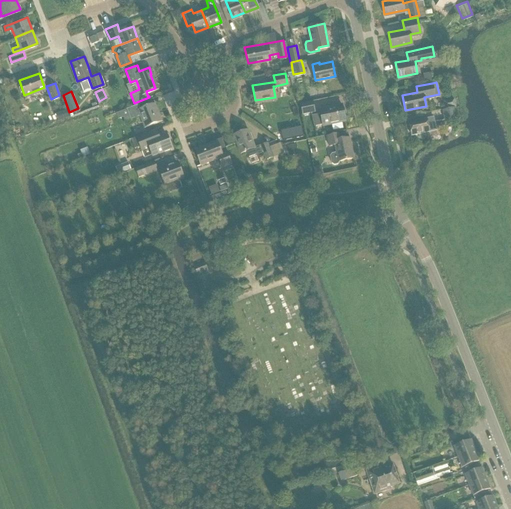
[(301,112),(314,110),(313,99),(299,101),(301,112)]
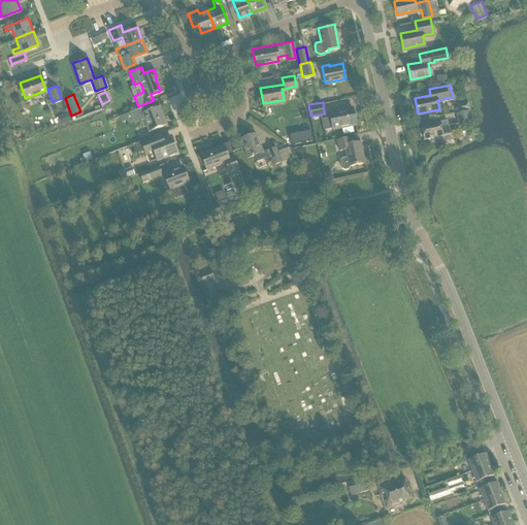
[(165,123),(158,104),(143,110),(142,105),(130,110),(134,121),(144,117),(149,129),(165,123)]
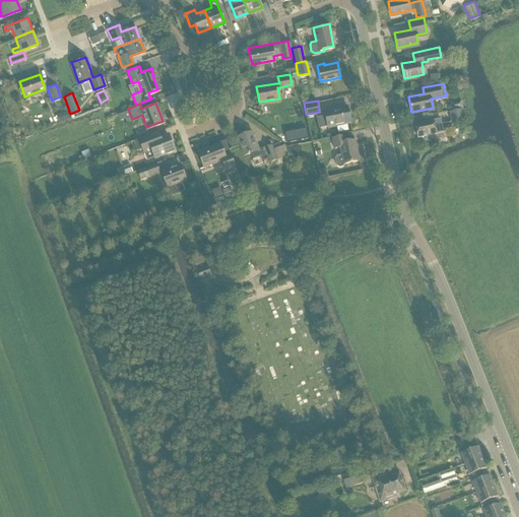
[(327,126),(349,121),(346,104),(323,109),(324,114),(316,115),(318,126),(327,124),(327,126)]
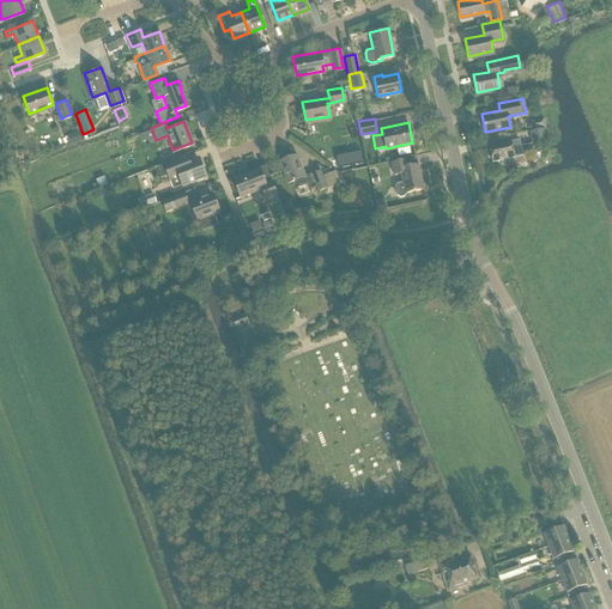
[(529,140),(544,138),(541,126),(527,129),(529,140)]
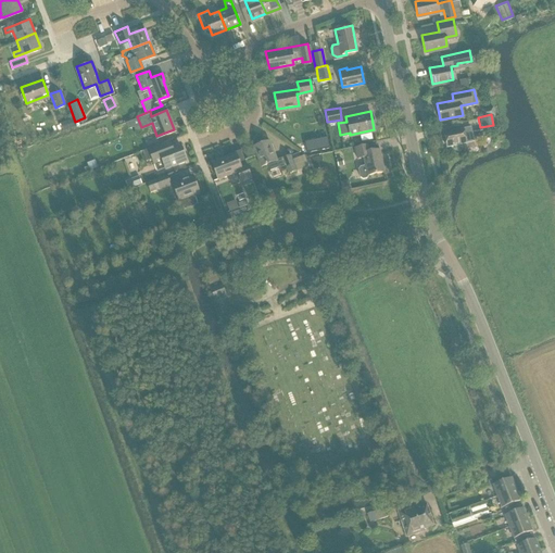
[(63,128),(74,124),(72,116),(61,120),(63,128)]
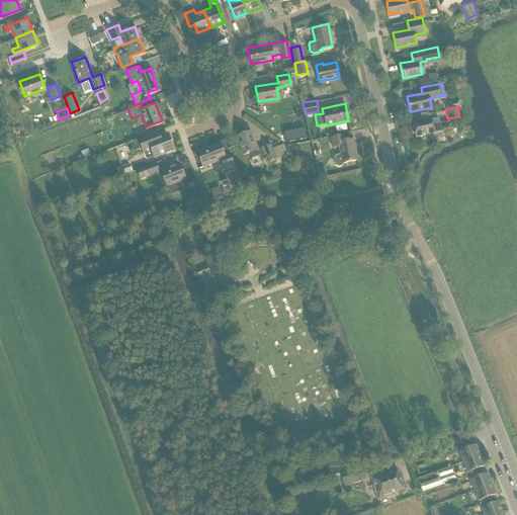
[(440,129),(439,121),(438,116),(431,118),(413,122),(415,135),(422,133),(423,137),(425,139),(429,138),(431,135),(430,131),(440,129)]
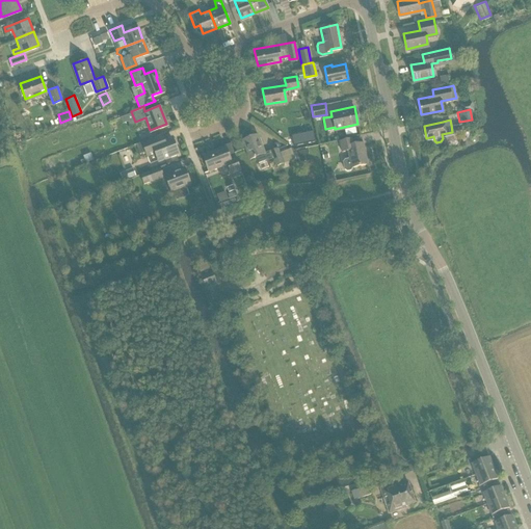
[(313,130),(291,134),(294,144),(315,140),(313,130)]
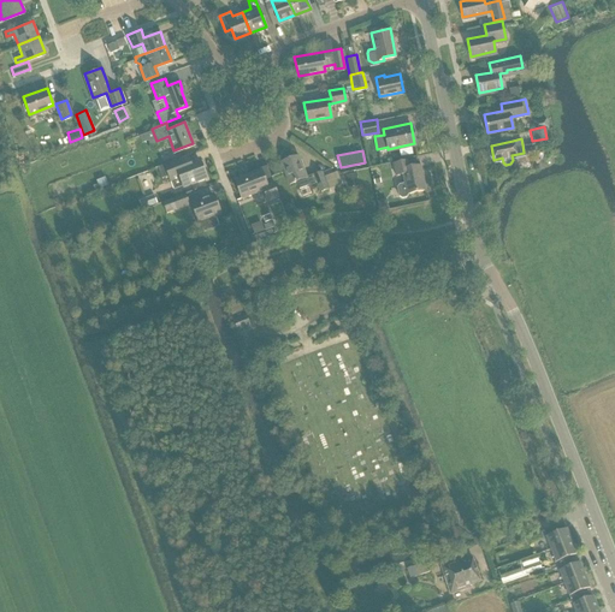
[(306,174),(297,153),(281,160),(289,182),(295,179),(299,186),(315,179),(319,190),(327,186),(320,170),(313,172),(306,174)]
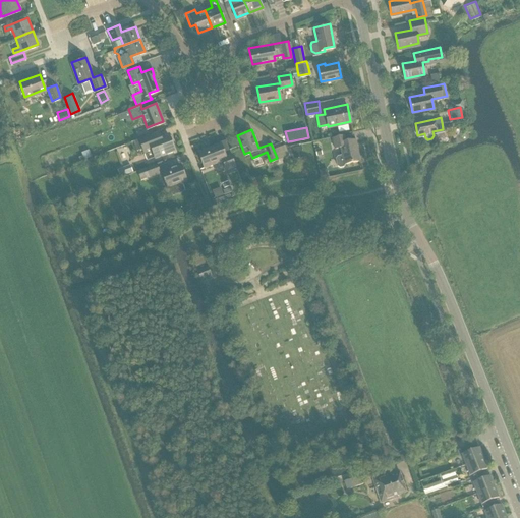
[(152,131),(137,136),(142,148),(147,158),(154,155),(155,157),(174,149),(168,133),(155,138),(152,131)]
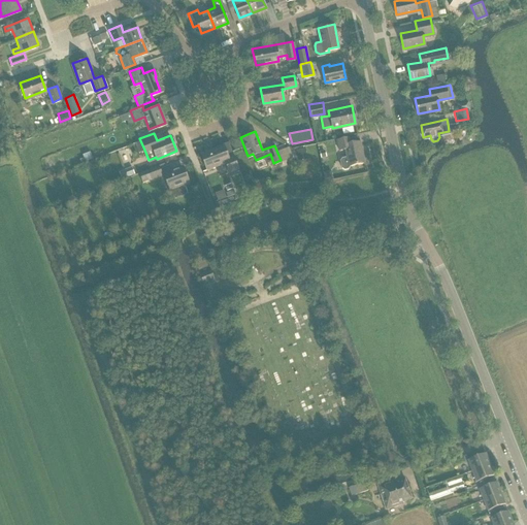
[(349,164),(363,161),(359,140),(351,141),(349,136),(336,138),(338,149),(344,148),(347,155),(339,157),(337,159),(339,166),(341,168),(347,166),(349,164)]
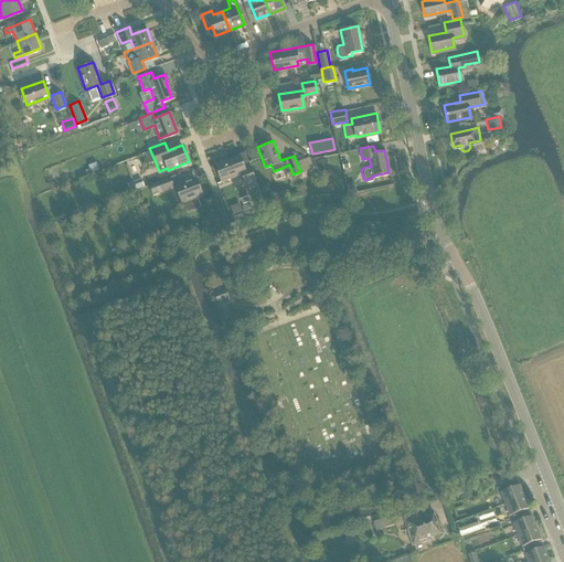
[(244,168),(238,154),(214,163),(221,180),(241,172),(245,182),(255,179),(249,166),(244,168)]
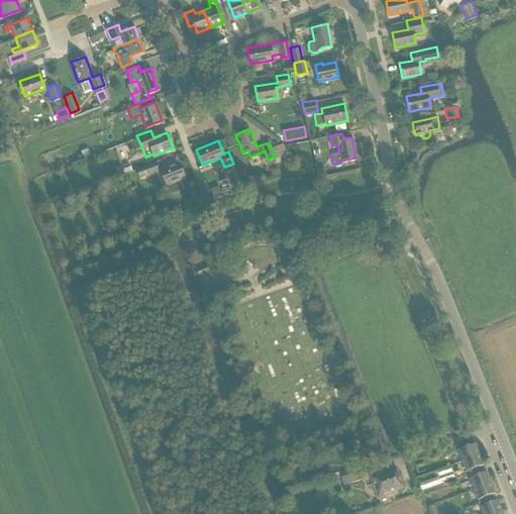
[(289,144),(291,156),(299,153),(297,143),(289,144)]
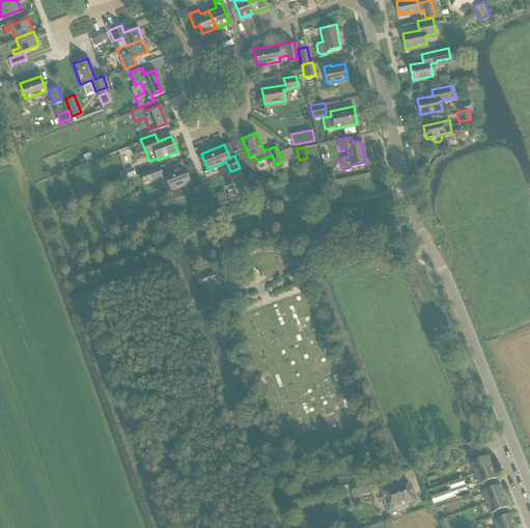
[(83,157),(79,158),(81,163),(92,158),(90,151),(83,155),(83,157)]
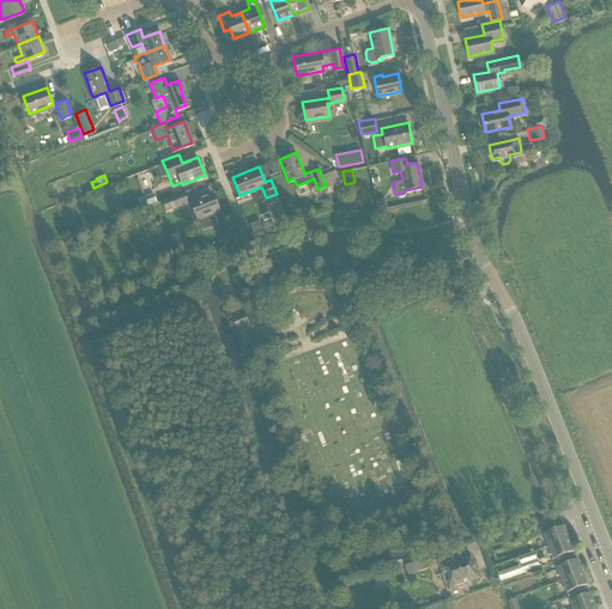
[(141,205),(157,199),(153,190),(139,196),(141,205)]
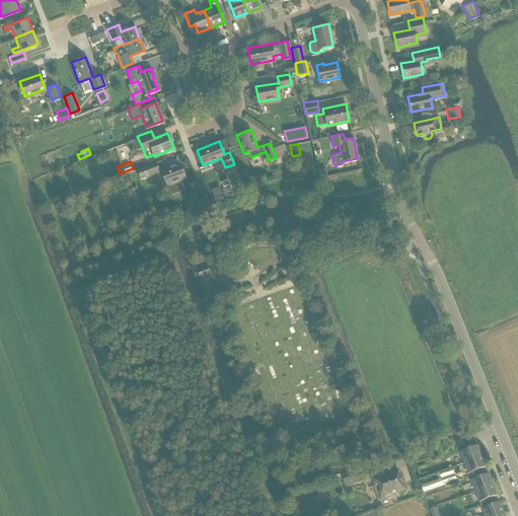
[(158,170),(155,161),(136,168),(140,177),(158,170)]
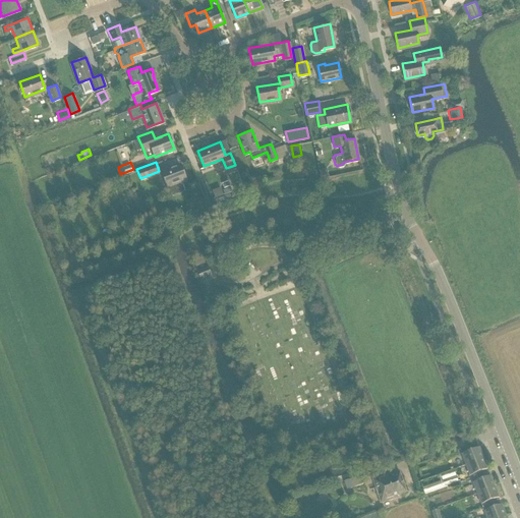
[(179,163),(161,169),(167,185),(166,185),(170,194),(184,189),(184,188),(181,180),(185,178),(179,163)]
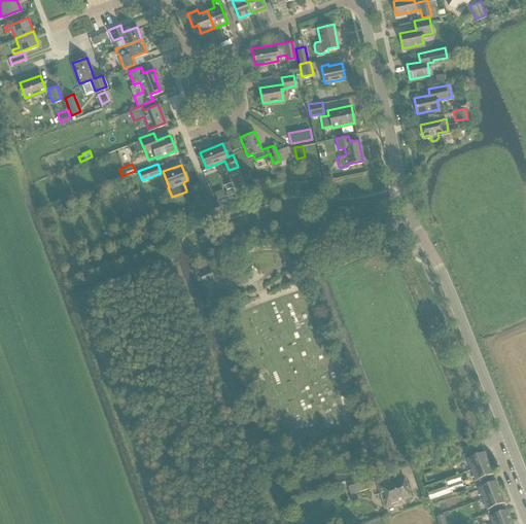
[(232,195),(214,201),(215,204),(233,198),(232,195)]
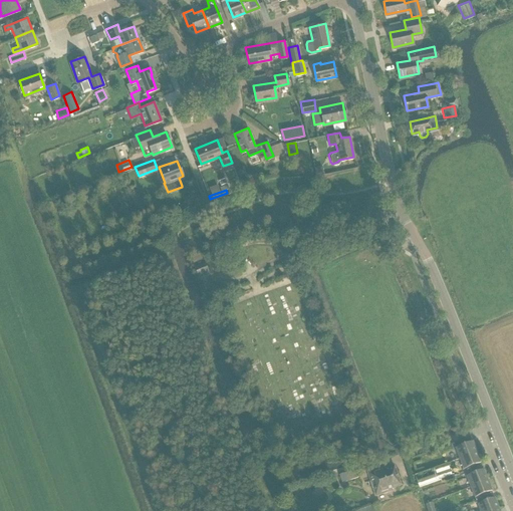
[(208,269),(204,261),(194,266),(198,274),(208,269)]
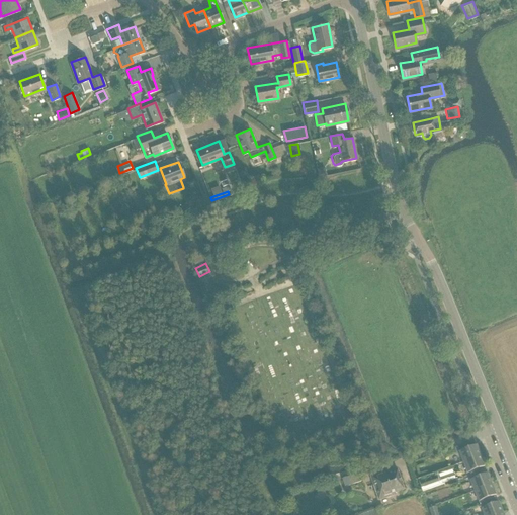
[(458,449),(462,459),(480,452),(476,442),(458,449)]
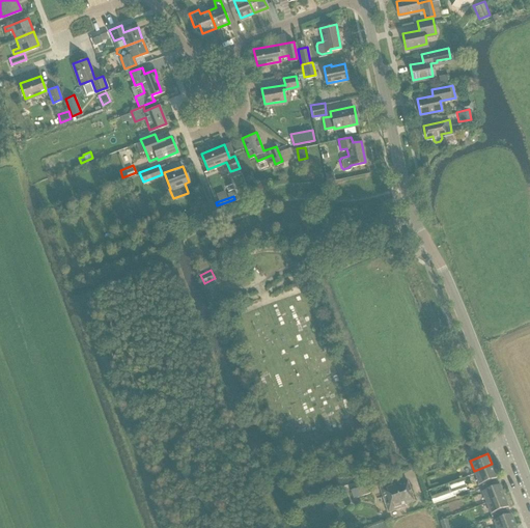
[(496,475),(492,464),(474,471),(478,482),(496,475)]
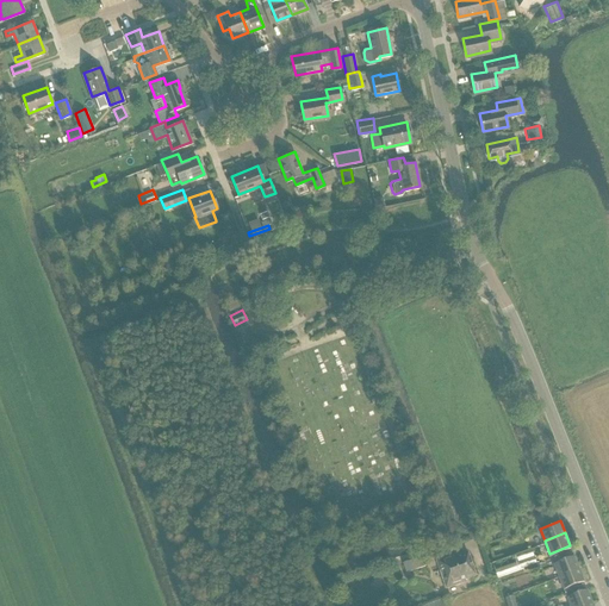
[(465,576),(476,573),(467,549),(457,553),(455,550),(435,557),(445,586),(465,579),(465,576)]
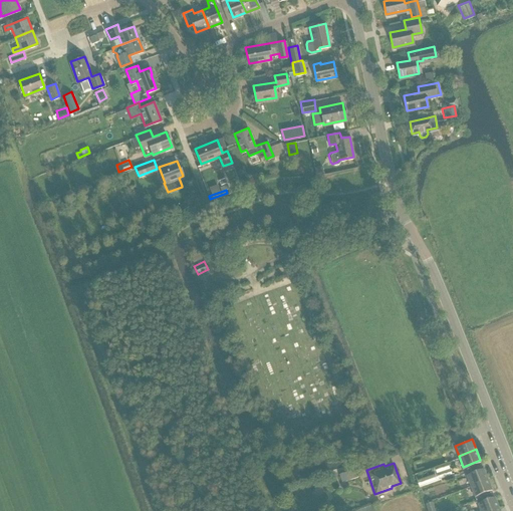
[(341,480),(346,479),(357,475),(355,467),(338,472),(341,480)]
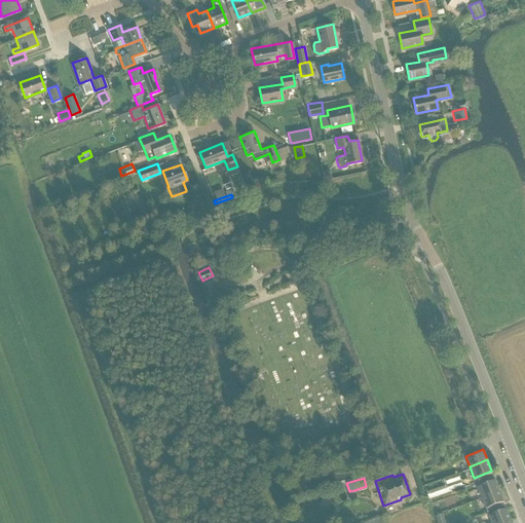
[(477,485),(481,495),(496,489),(498,488),(494,478),(477,485)]
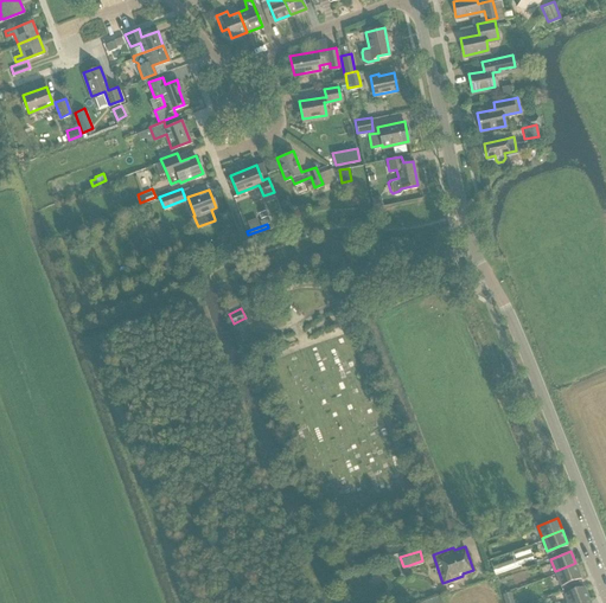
[(575,563),(573,564),(555,571),(560,584),(580,576),(575,563)]
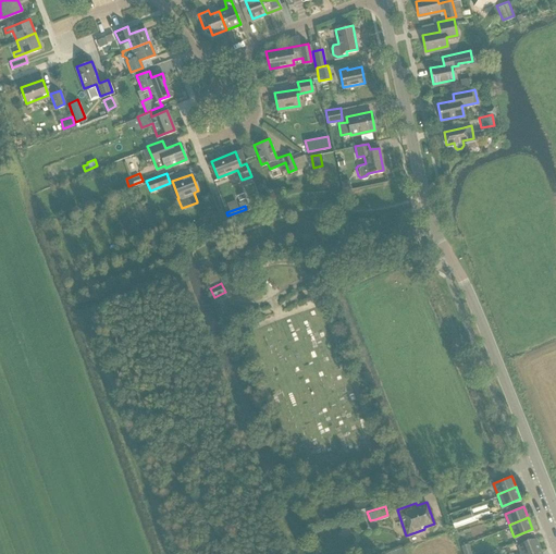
[(517,544),(520,553),(523,553),(540,548),(535,537),(517,544)]
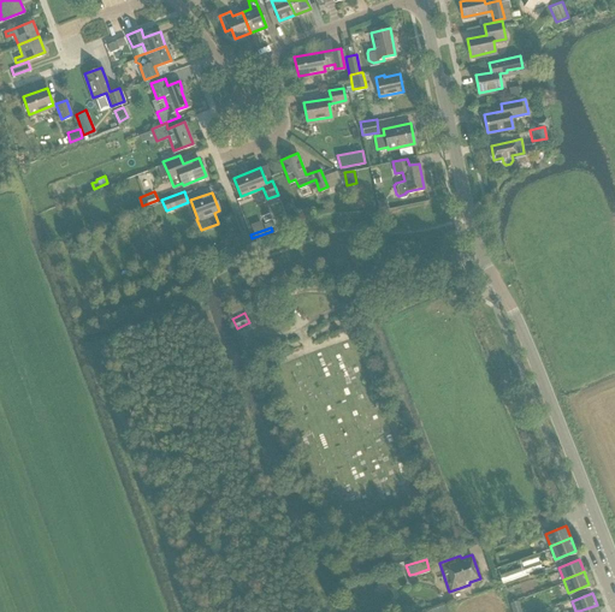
[(521,611),(518,596),(509,600),(512,611),(521,611)]
